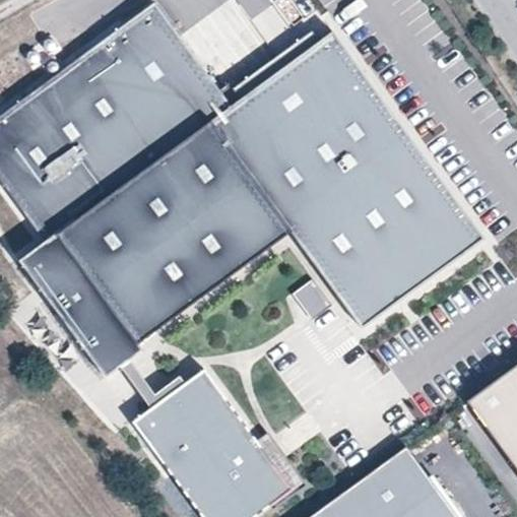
[(240,100),(232,88),(228,83),(218,90),(154,2),(0,115),(0,181),(44,241),(18,260),(104,377),(142,349),(138,343),(289,232),(320,273),(339,300),(361,329),(483,239),(332,31),(319,41),(240,100)]
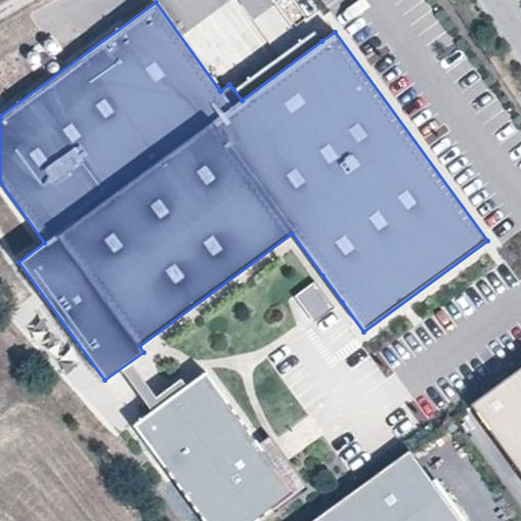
[(242,100),(321,41),(313,31),(233,89),(242,100)]
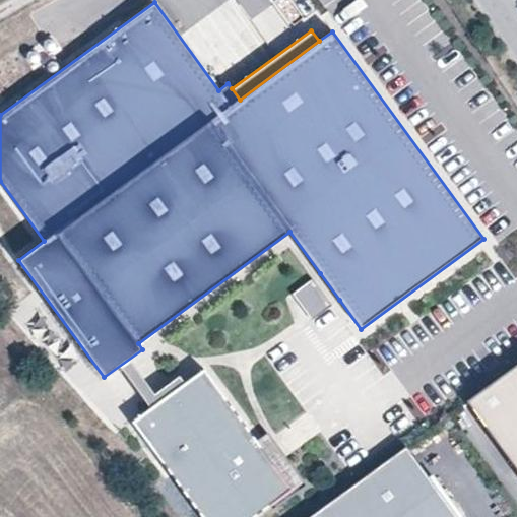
[(339,300),(320,273),(300,288),(319,315),(339,300)]
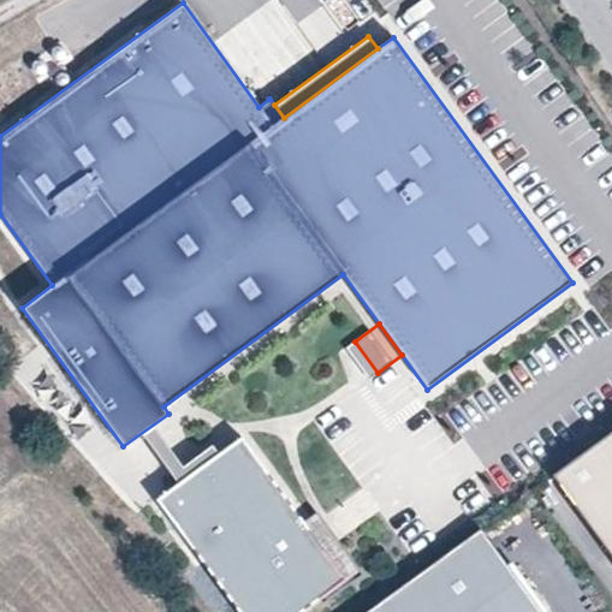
[(611,429),(550,475),(608,556),(611,553),(611,429)]
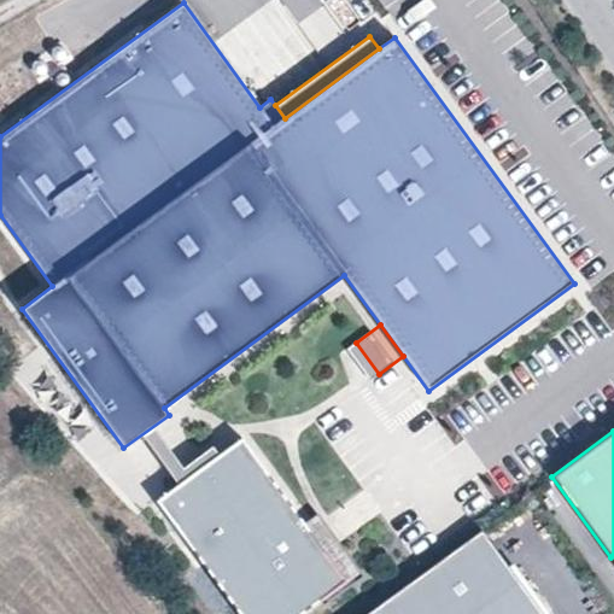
[(157,501),(239,613),(300,613),(319,601),(346,580),(304,522),(241,438),(157,501)]
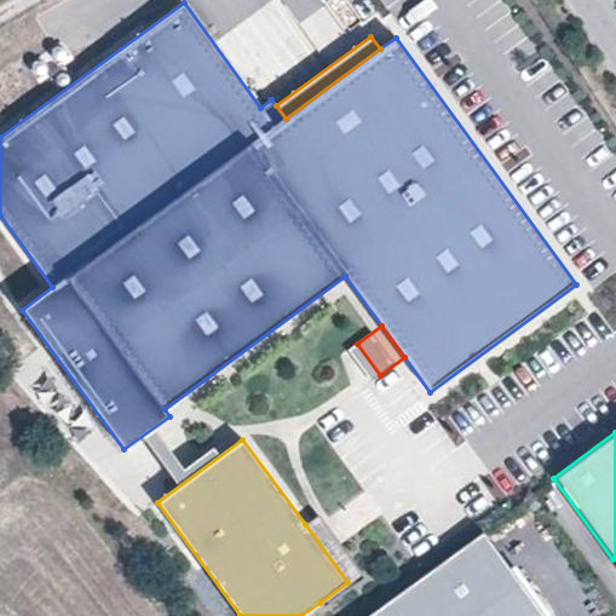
[(347,582),(320,603),(324,608),(364,577),(318,514),(305,524),(347,582)]
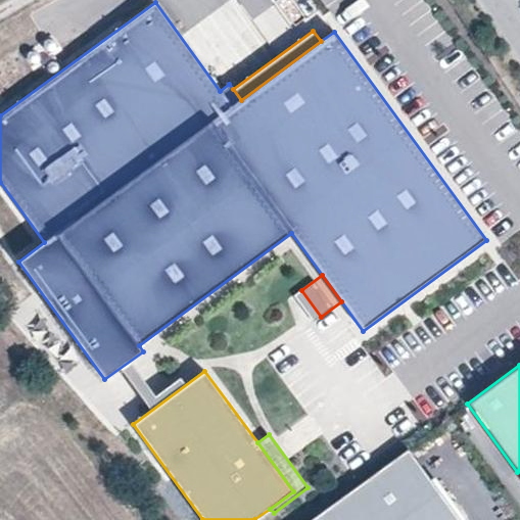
[(456,519),(406,451),(310,519),(456,519)]
